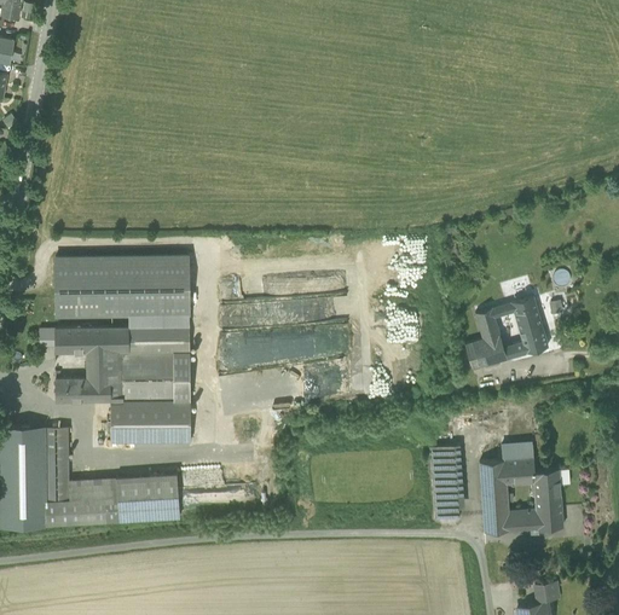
[(21,4),(0,0),(0,5),(3,6),(0,16),(18,19),(21,4)]
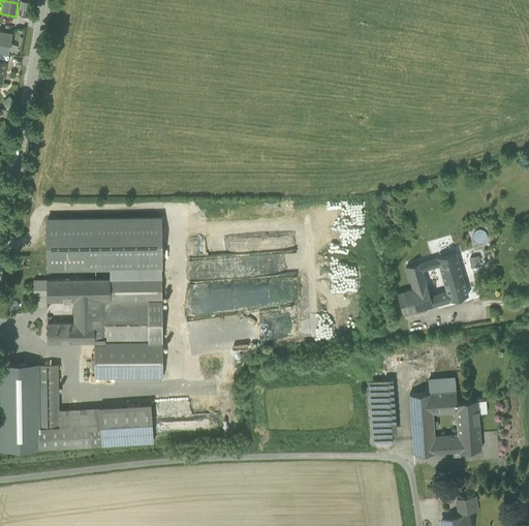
[(11,36),(0,33),(0,55),(7,57),(11,36)]
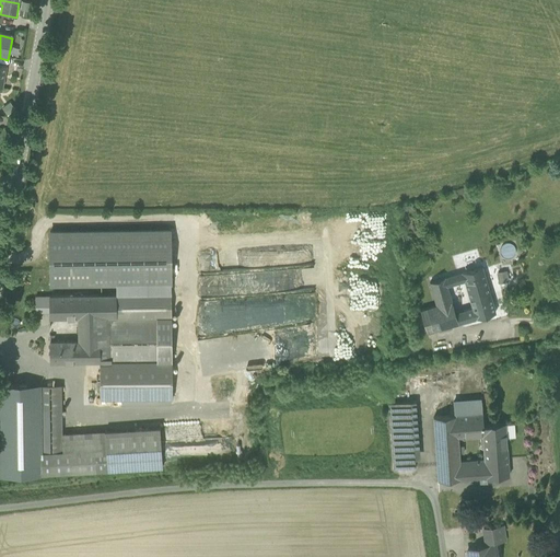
[(53,232),(54,285),(171,281),(170,230),(53,232)]
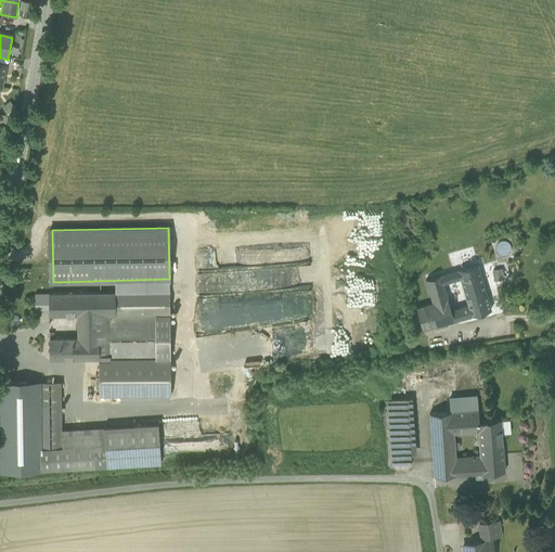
[(502,281),(500,266),(492,268),(495,282),(502,281)]
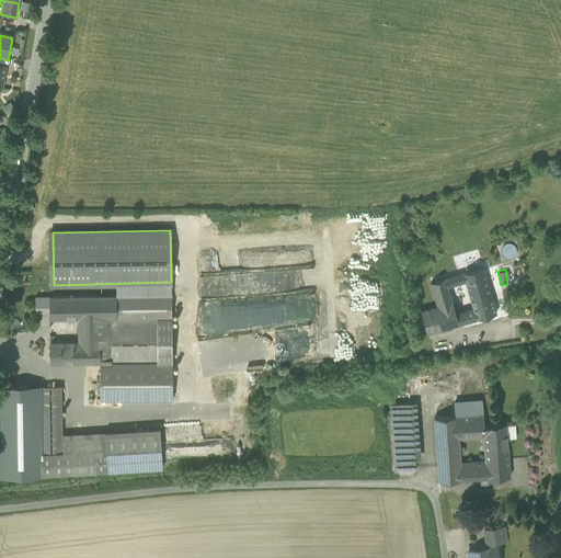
[(483,270),(464,276),(466,285),(471,304),(491,298),(483,270)]
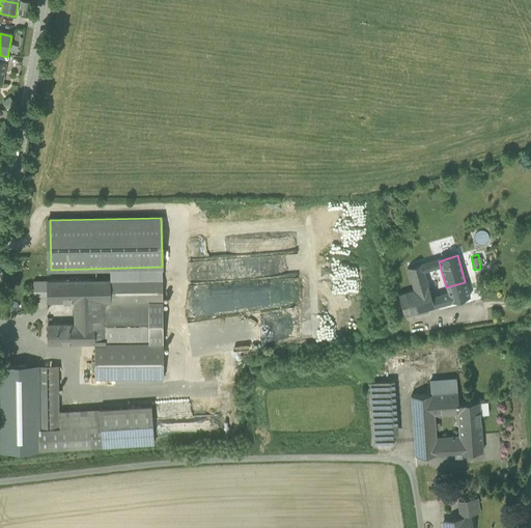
[(439,261),(421,267),(424,274),(441,270),(439,261)]
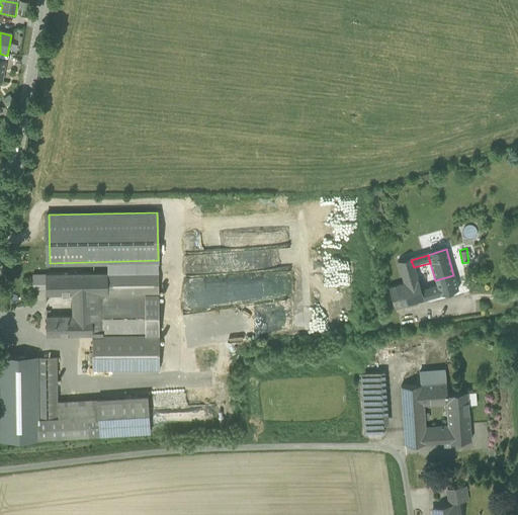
[(411,260),(398,264),(404,286),(389,290),(395,311),(424,302),(421,292),(414,267),(411,260)]
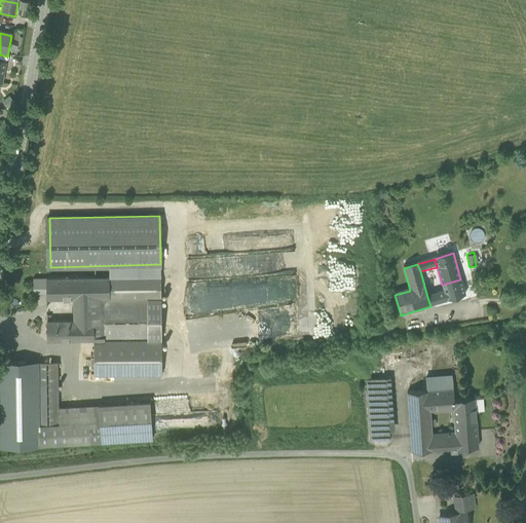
[(160,278),(109,279),(109,300),(109,301),(147,301),(160,300),(160,278)]
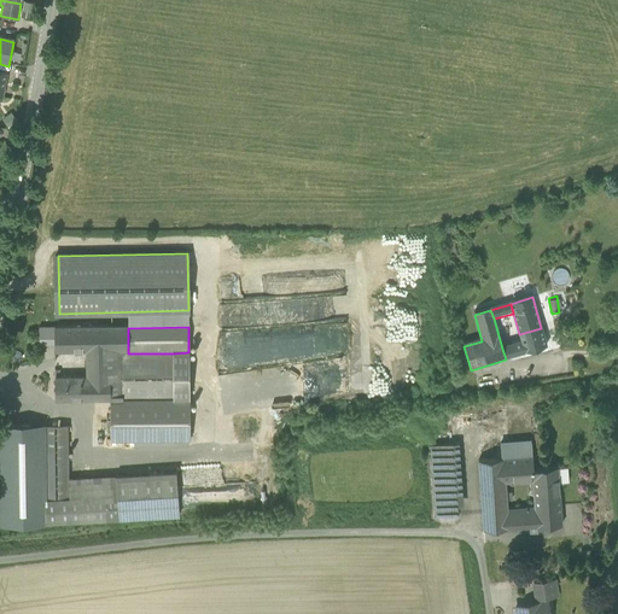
[(103,328),(54,329),(54,350),(54,354),(86,354),(104,354),(103,328)]
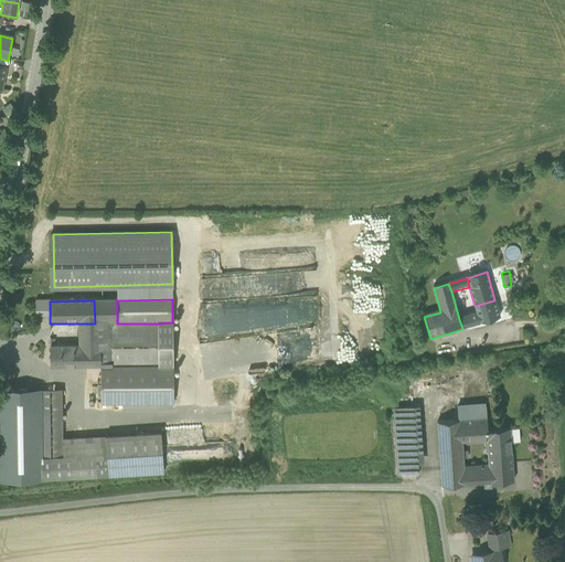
[(158,324),(117,324),(117,322),(117,300),(94,300),(95,324),(78,324),(78,331),(78,347),(80,347),(80,368),(100,368),(159,367),(159,357),(158,324)]
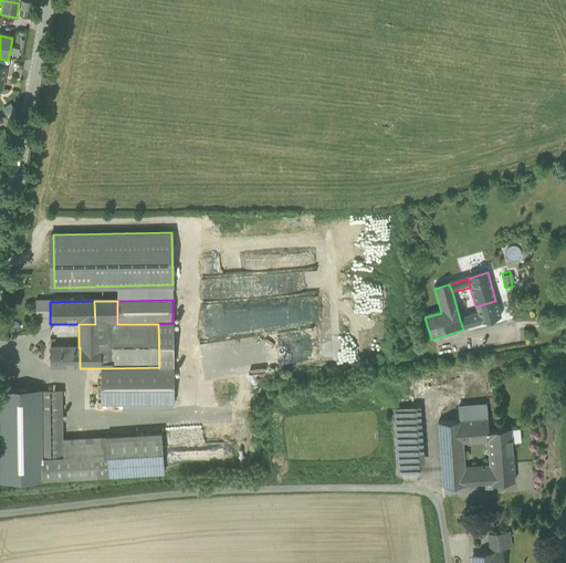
[(495,301),(475,306),(478,315),(469,318),(471,327),(479,325),(485,324),(501,320),(495,301)]
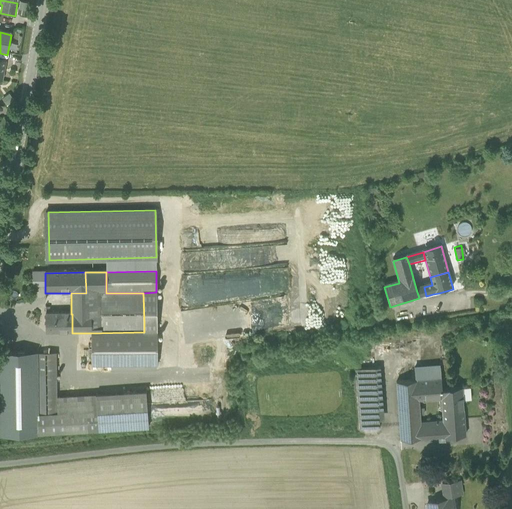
[(45,273),(32,273),(32,290),(45,290),(45,273)]
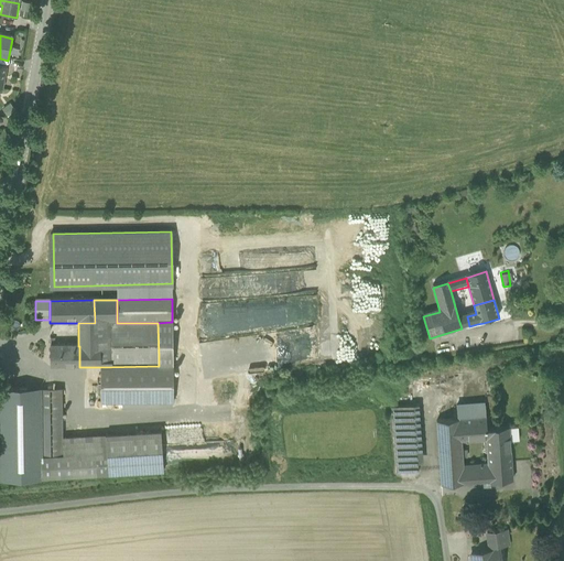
[(467,316),(458,319),(462,328),(469,326),(467,316)]
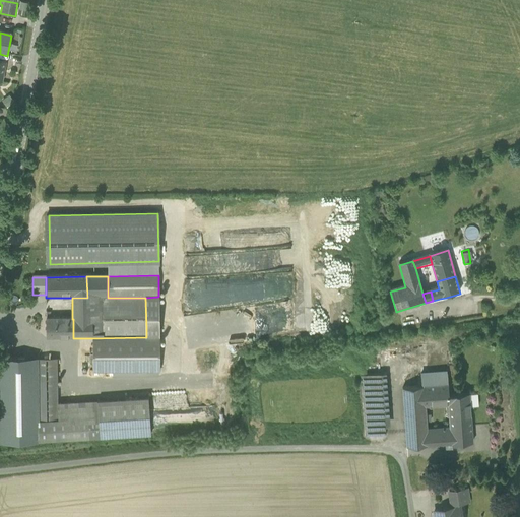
[(159,328),(158,297),(145,298),(146,328),(159,328)]
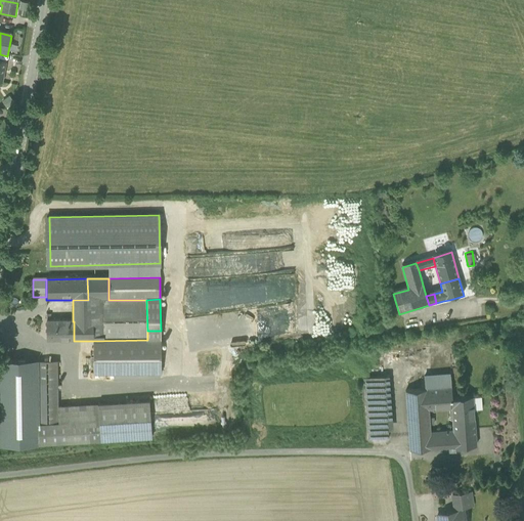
[(269,316),(239,314),(237,337),(267,339),(269,316)]
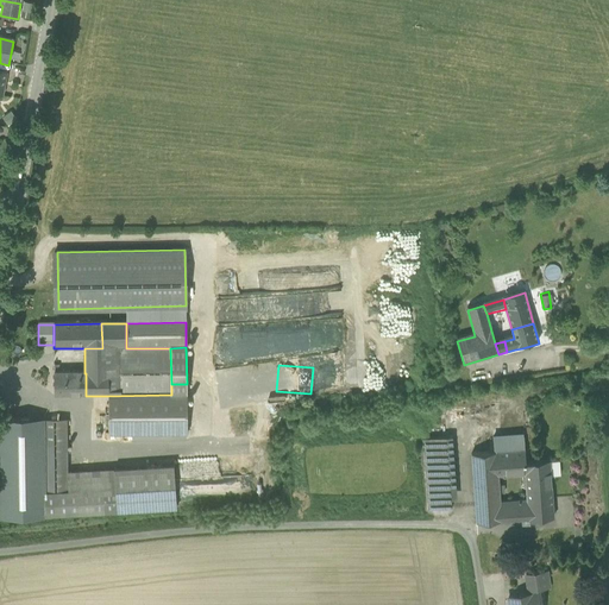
[(76,373),(54,373),(55,396),(86,396),(86,373),(85,373),(76,373)]
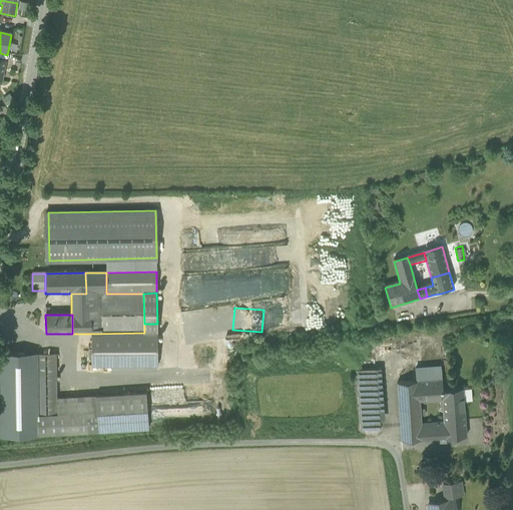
[(91,368),(157,367),(157,324),(144,324),(144,333),(91,334),(91,368)]
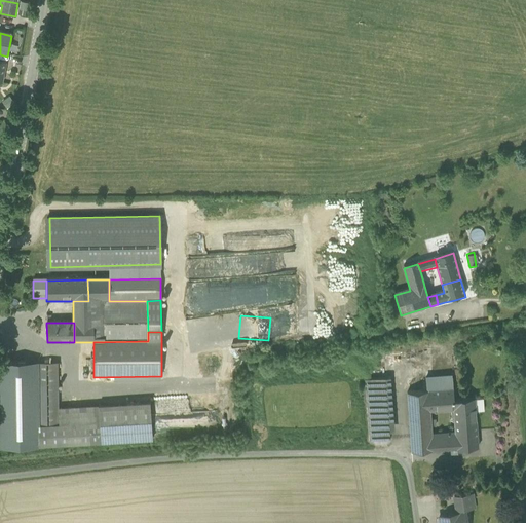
[(58,364),(37,365),(38,427),(59,427),(59,410),(58,364)]
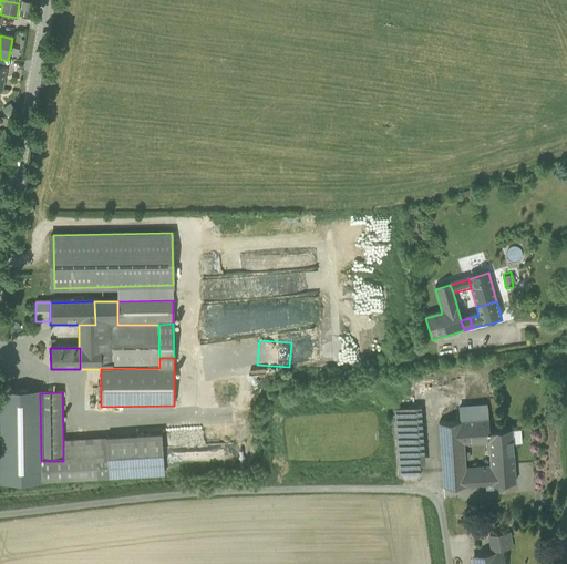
[(415,410),(393,411),(398,478),(420,477),(415,410)]
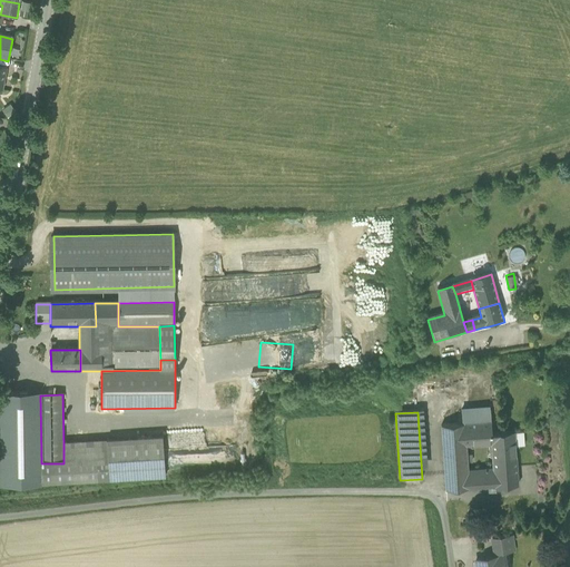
[(461,414),(462,427),(464,426),(491,424),(490,412),(461,414)]
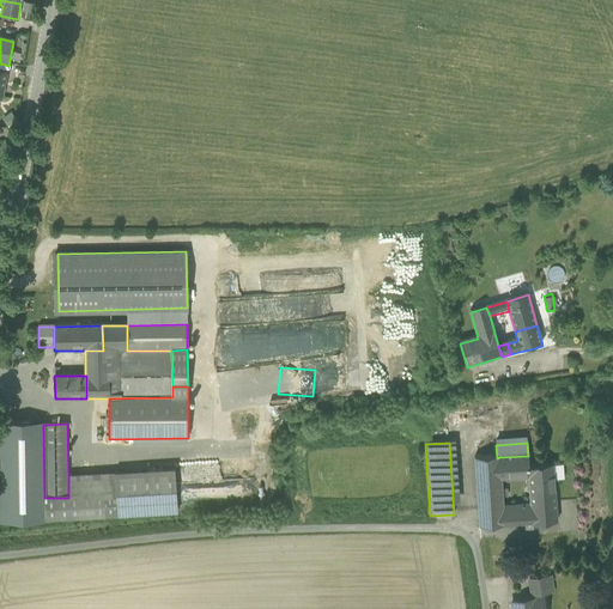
[(528,456),(499,457),(501,481),(529,479),(528,468),(529,468),(528,456)]
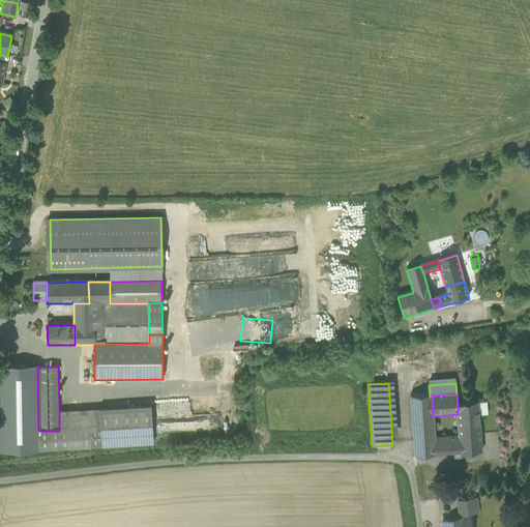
[(430,397),(410,398),(411,416),(433,416),(432,396),(430,397)]
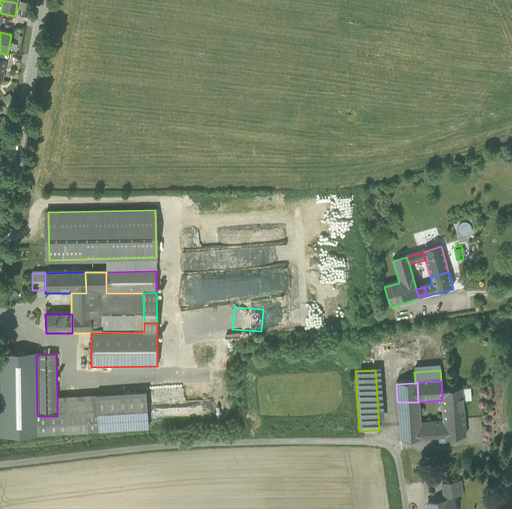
[(153,404),(212,400),(211,385),(151,390),(153,404)]
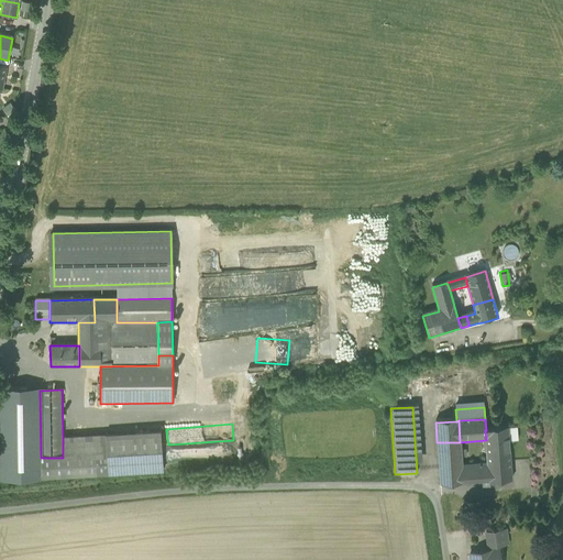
[(486,430),(485,430),(486,440),(487,465),(510,463),(508,428),(486,430)]
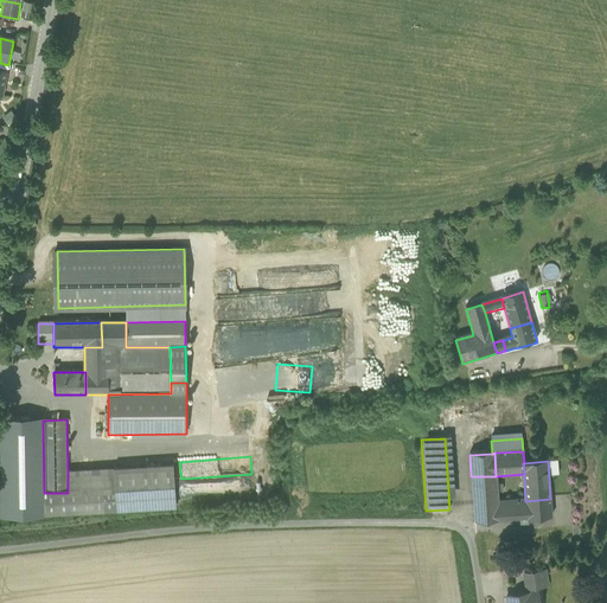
[(114,470),(116,512),(176,508),(173,466),(114,470)]
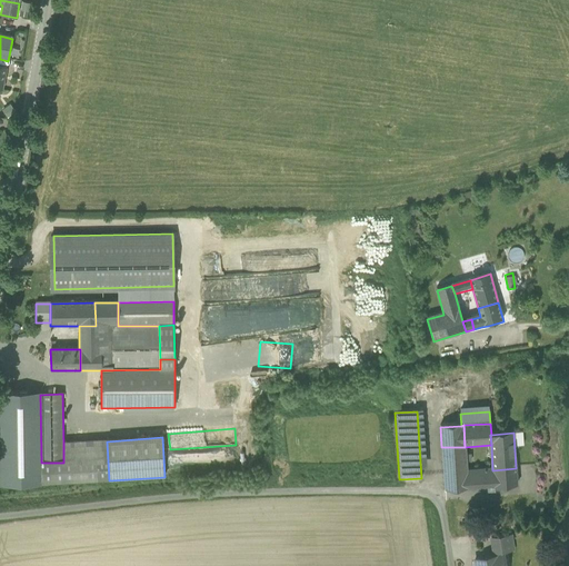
[(107,442),(63,444),(63,463),(63,484),(109,480),(107,442)]
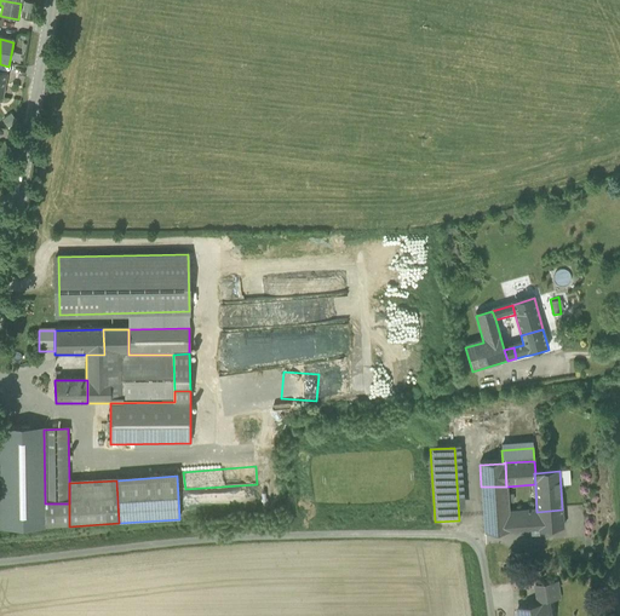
[(506,487),(481,487),(484,535),(510,534),(509,513),(506,487)]
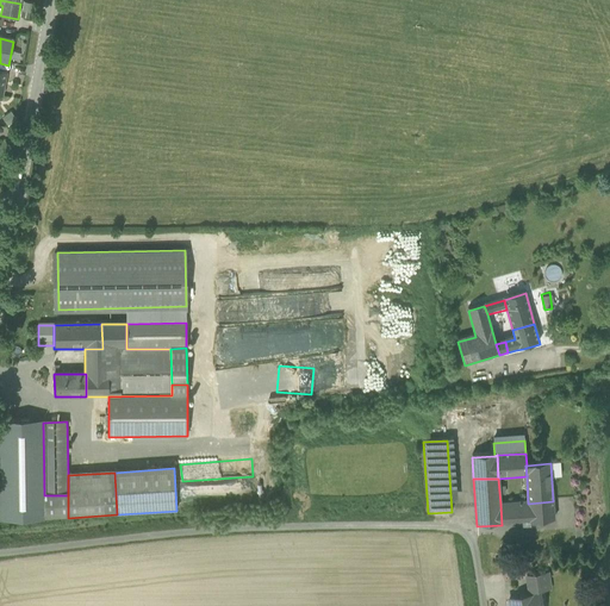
[(68,495),(44,495),(44,519),(68,518),(68,495)]
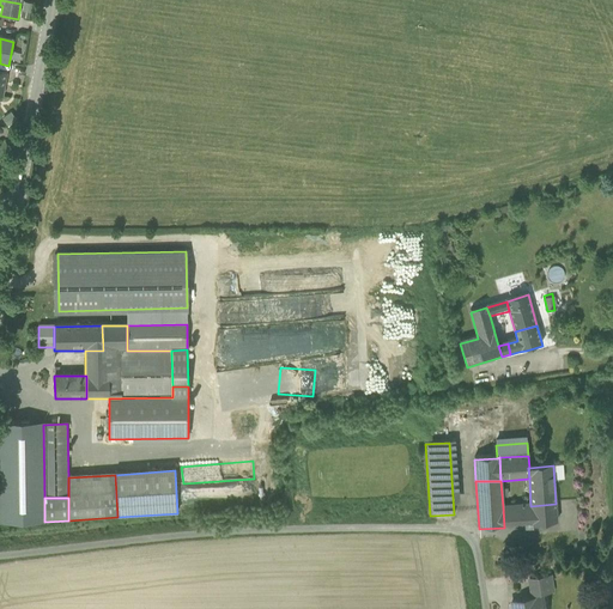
[(530,506),(521,506),(523,527),(557,523),(556,504),(530,506)]
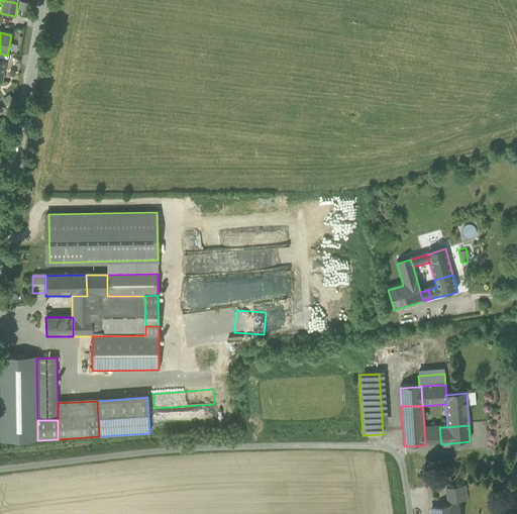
[(439,427),(424,428),(425,445),(441,444),(439,427)]
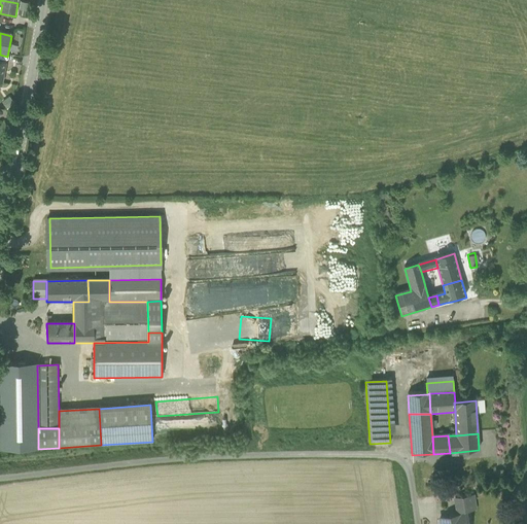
[(473,497),(455,500),(457,514),(472,512),(471,502),(475,501),(473,497)]
